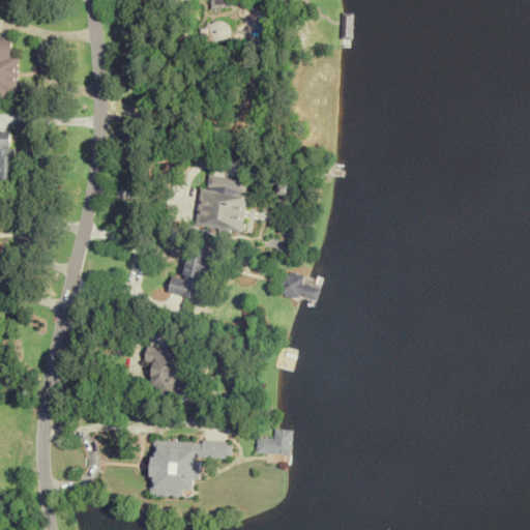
[(207,0),(208,8),(235,7),(234,0),(207,0)]
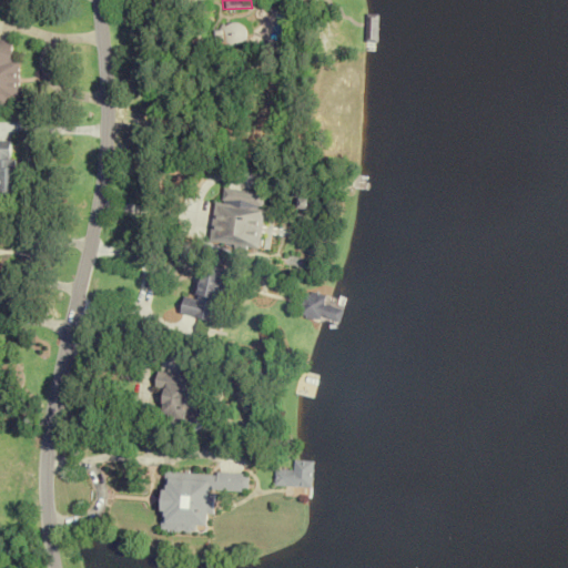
[(20,61),(14,61),(14,40),(0,40),(0,107),(19,108),(20,61)]
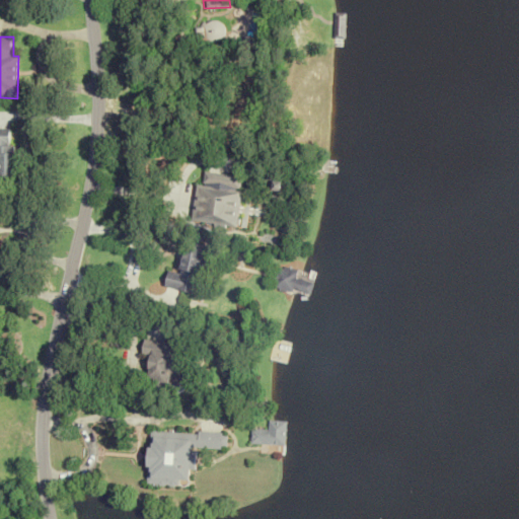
[(11,145),(12,129),(0,128),(0,181),(19,182),(19,145),(11,145)]
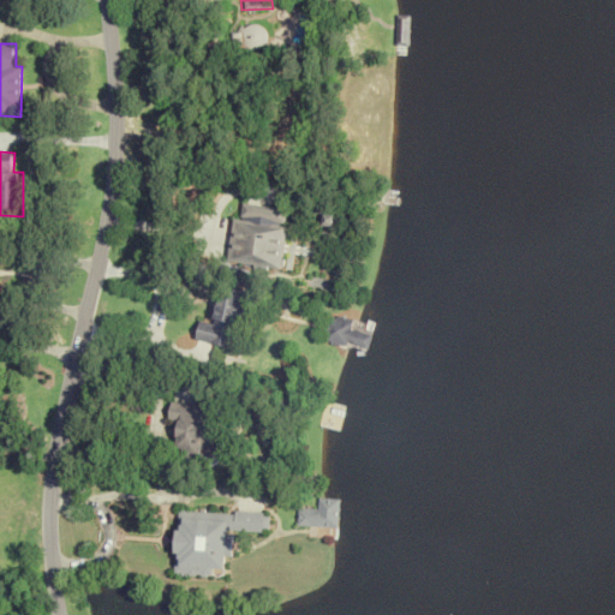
[(239,202),(230,256),(281,264),(290,210),(239,202)]
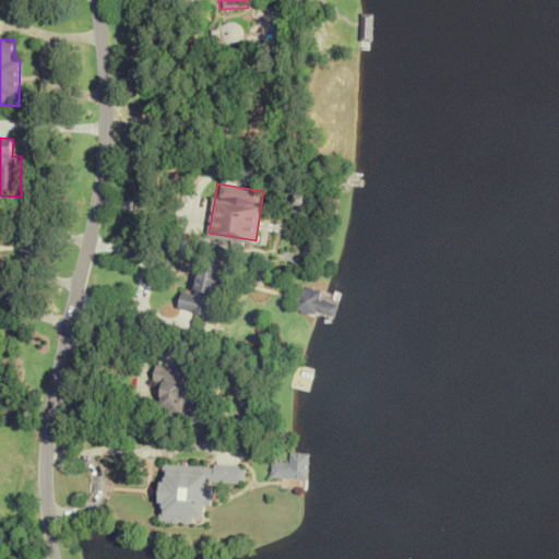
[(193,295),(183,292),(179,308),(214,317),(227,266),(202,260),(193,295)]
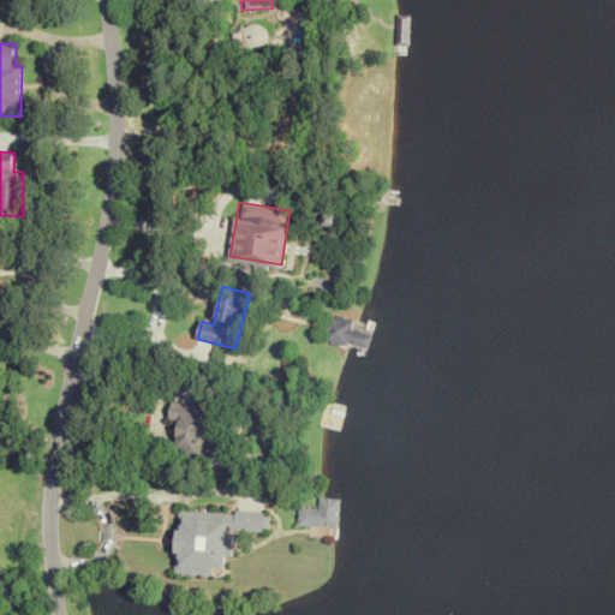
[(354,334),(351,316),(323,321),(329,348),(370,340),(369,332),(354,334)]
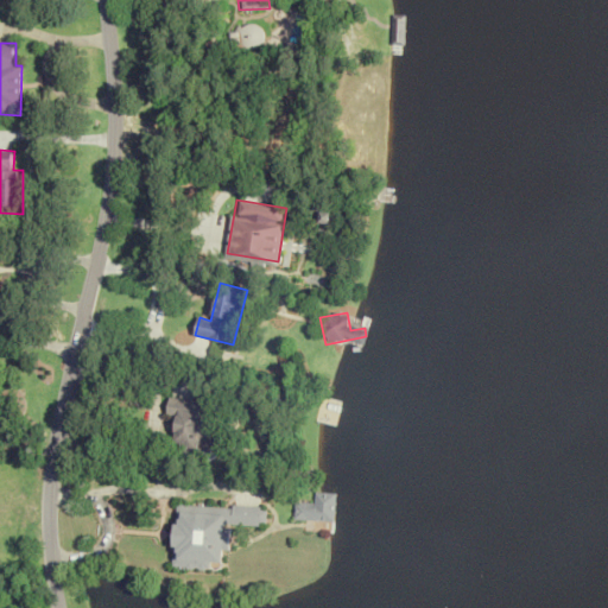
[(178,417),(172,449),(211,455),(220,401),(170,394),(166,416),(178,417)]
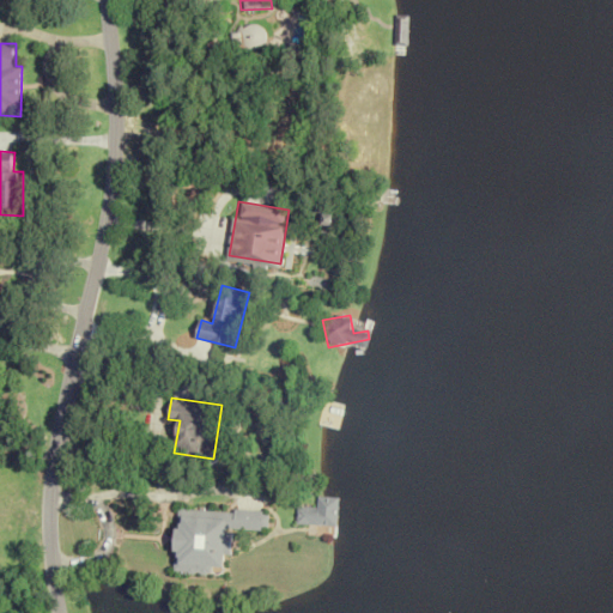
[(337,497),(316,496),(315,508),(295,507),(295,525),(335,527),(337,497)]
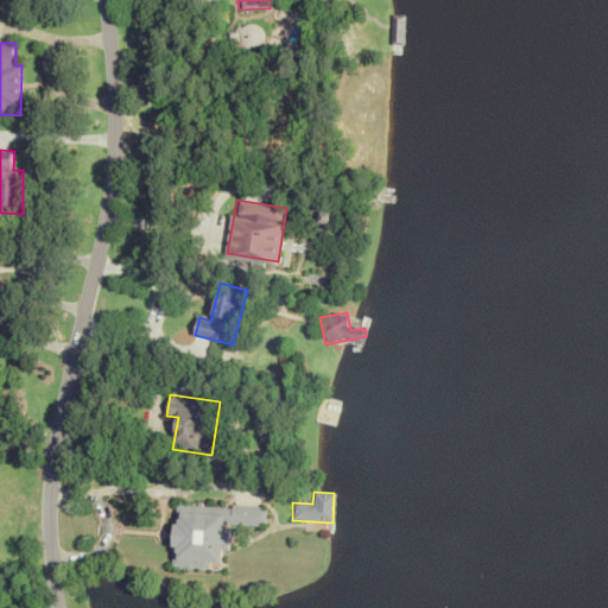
[(172,567),(222,568),(222,550),(228,551),(229,525),(264,527),(265,507),(175,504),(172,567)]
